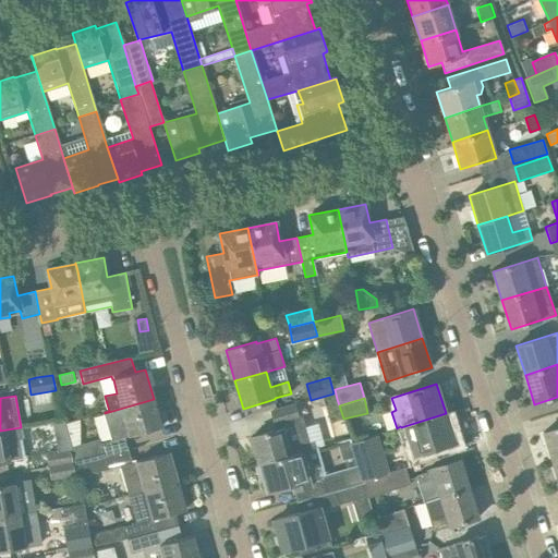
[(154,399),(105,413),(112,441),(101,444),(99,439),(71,447),(73,459),(75,465),(129,450),(125,437),(161,427),(154,399)]
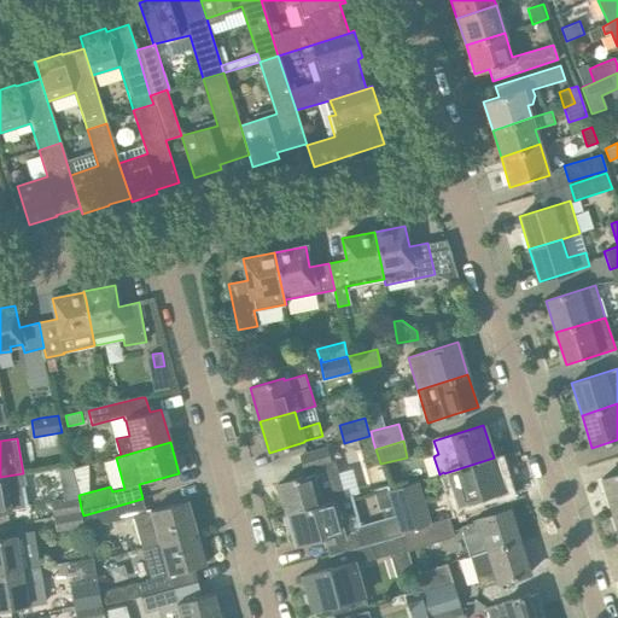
[(278,484),(286,514),(353,496),(353,495),(344,497),(334,461),(332,462),(327,448),(299,456),(305,476),(278,484)]
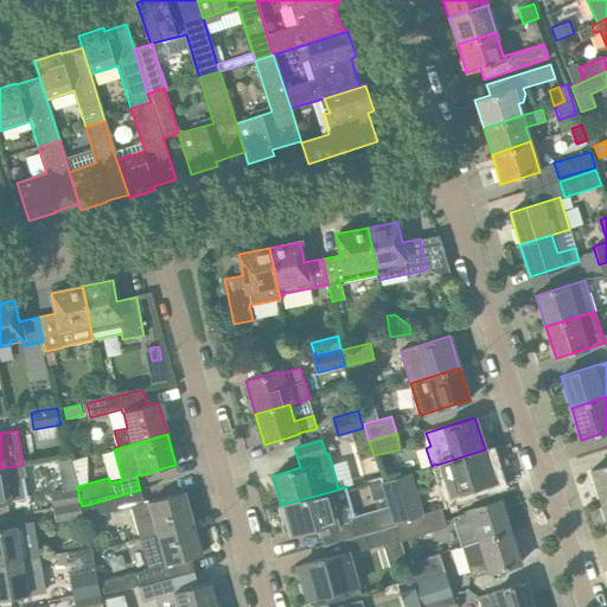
[(494,481),(485,449),(436,465),(446,497),(494,481)]
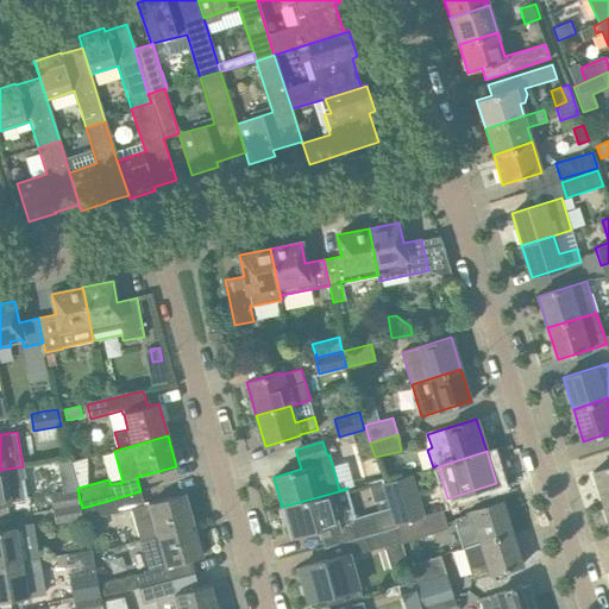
[(381,478),(375,459),(362,463),(366,483),(381,478)]
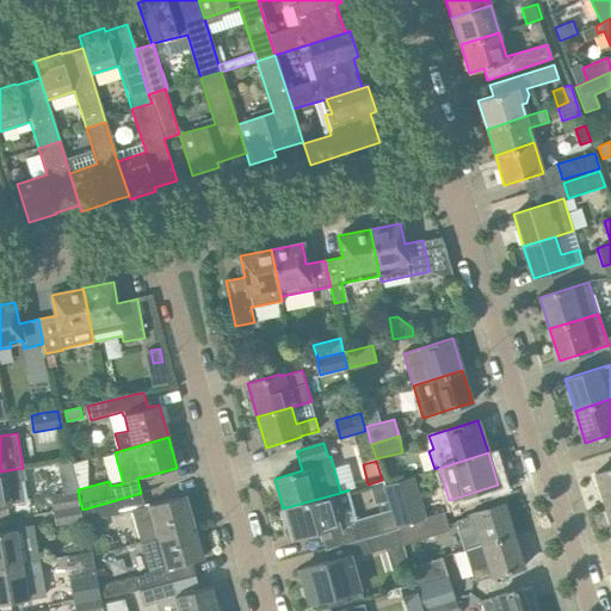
[(25,477),(23,468),(0,471),(0,506),(11,505),(7,488),(25,477)]
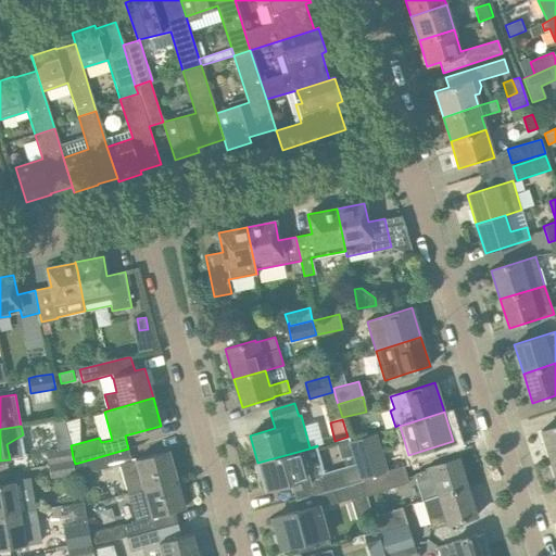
[(551,460),(555,458),(555,426),(541,431),(551,460)]
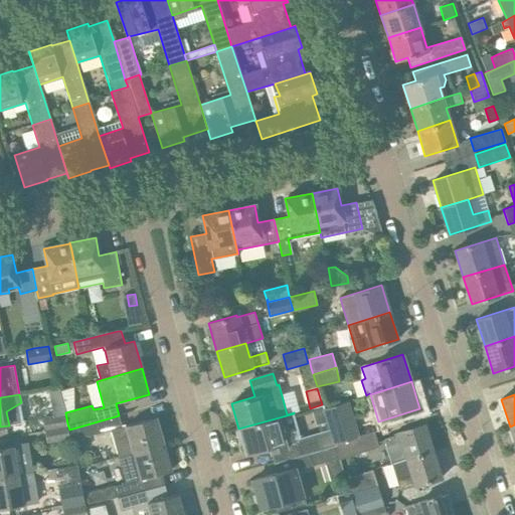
[(327,419),(334,444),(372,432),(358,436),(348,401),(338,404),(324,408),(327,419)]
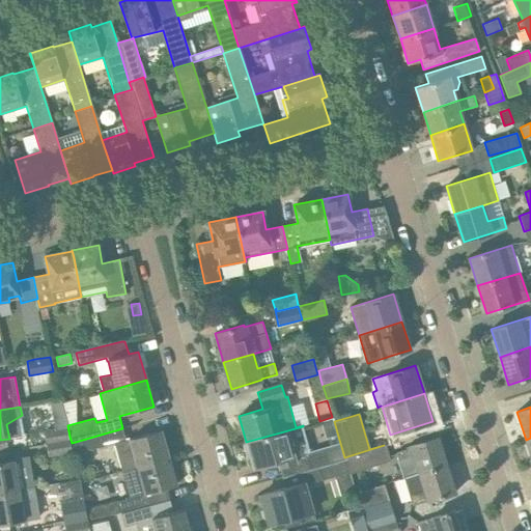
[(43,430),(46,445),(70,441),(66,426),(43,430)]
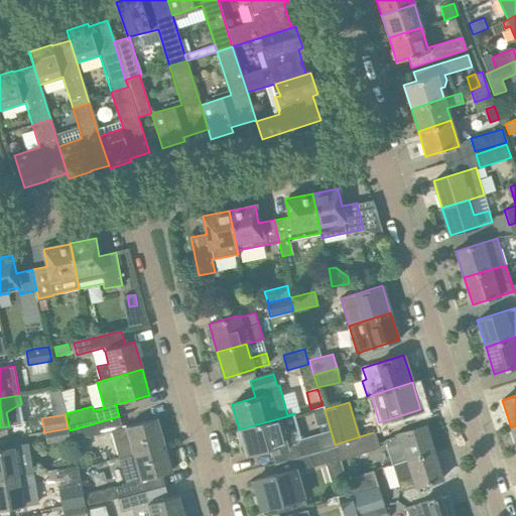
[(336,447),(335,444),(328,420),(331,431),(301,439),(294,414),(239,429),(246,455),(270,447),(274,465),(309,455),(336,447)]
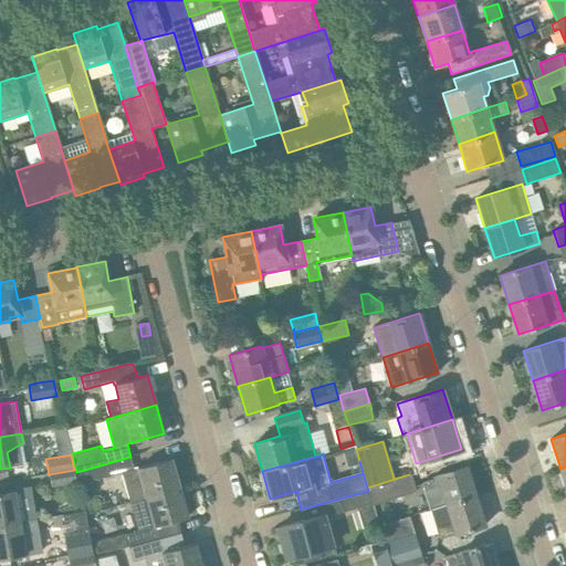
[(134,470),(130,457),(76,472),(80,484),(134,470)]
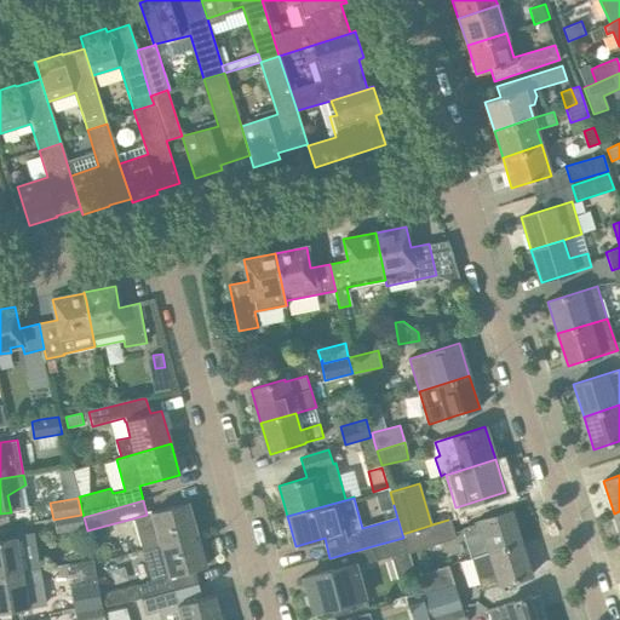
[(160,545),(196,534),(188,503),(151,512),(160,545)]
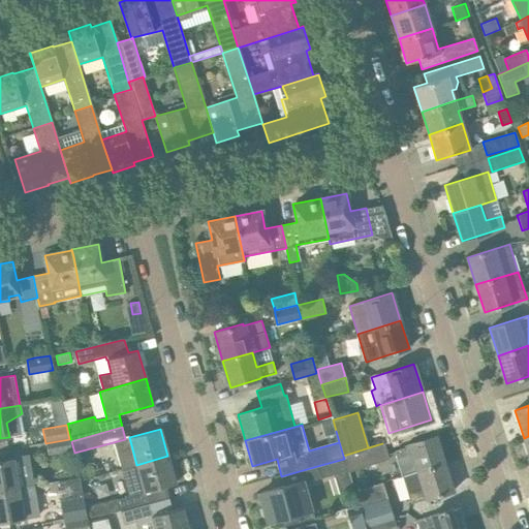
[(393,448),(402,477),(445,464),(436,435),(393,448)]
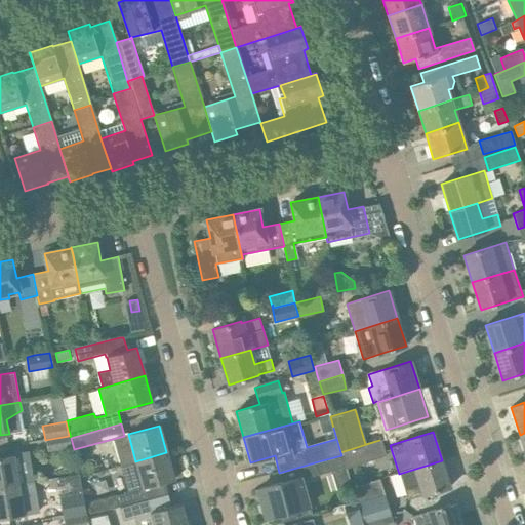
[(69,436),(45,440),(47,452),(71,447),(69,436)]
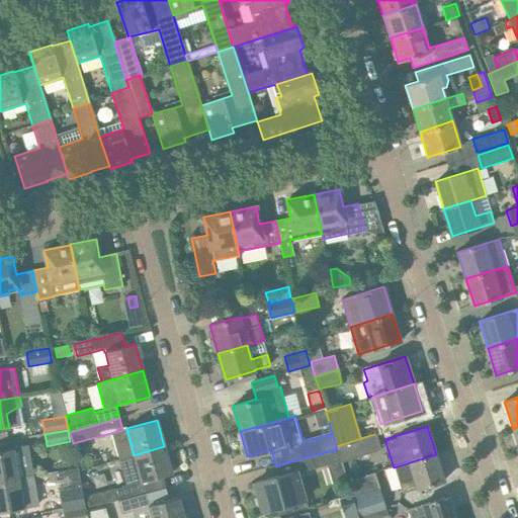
[(336,446),(337,449),(346,478),(341,460),(381,449),(376,433),(374,434),(336,446)]
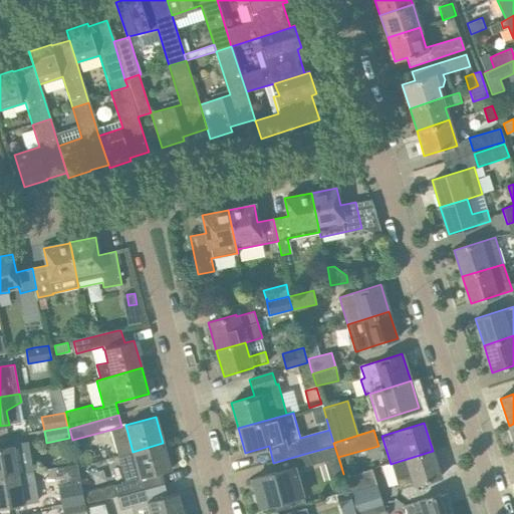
[(113,485),(116,497),(140,491),(164,484),(161,472),(170,470),(163,443),(133,452),(141,478),(113,485)]
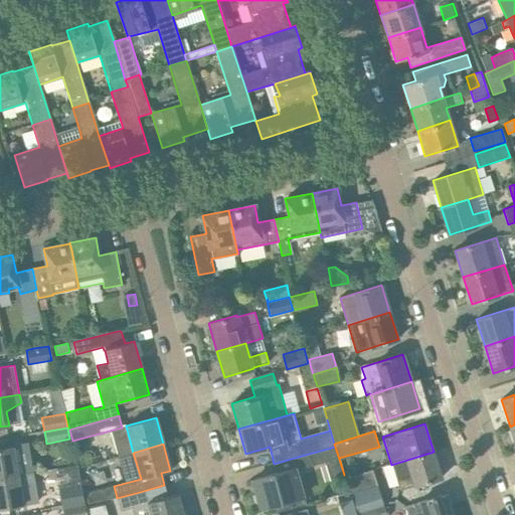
[(0,479),(18,477),(13,447),(0,449),(0,479)]
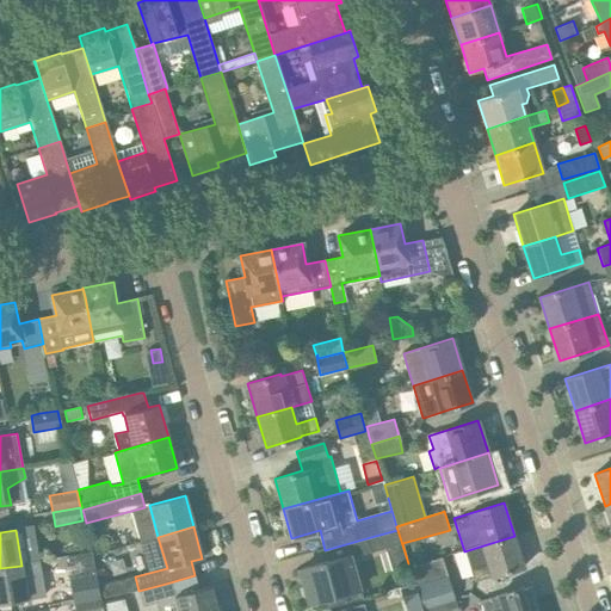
[(408,563),(397,530),(366,538),(370,553),(384,548),(394,579),(412,574),(408,563)]
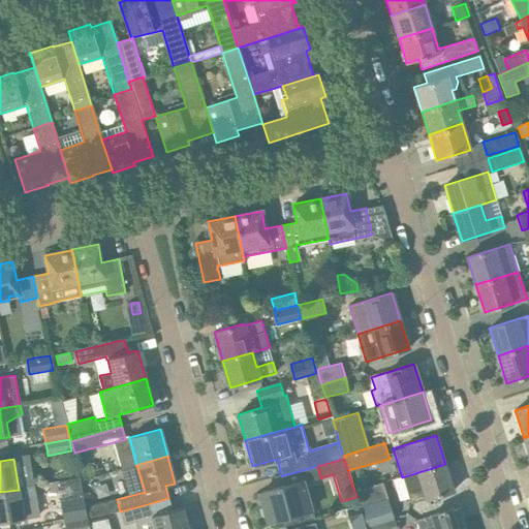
[(445,464),(402,477),(410,504),(454,491),(445,464)]
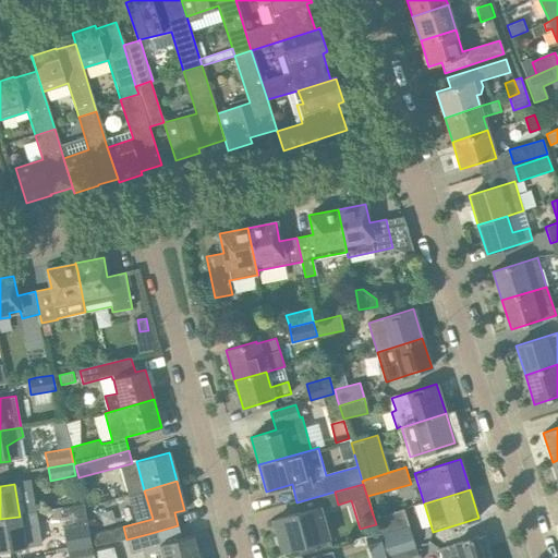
[(319,550),(331,547),(325,522),(324,522),(319,509),(305,513),(304,511),(294,513),(274,520),(282,552),(295,547),(299,556),(319,550)]
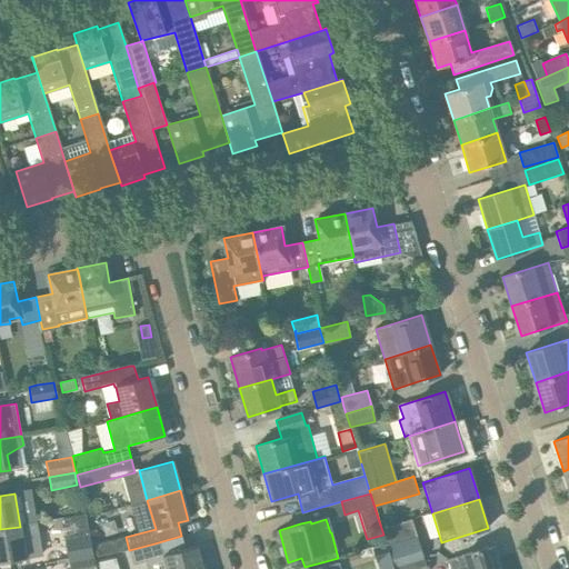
[(36,523),(20,527),(0,529),(0,561),(26,557),(22,542),(38,539),(36,523)]
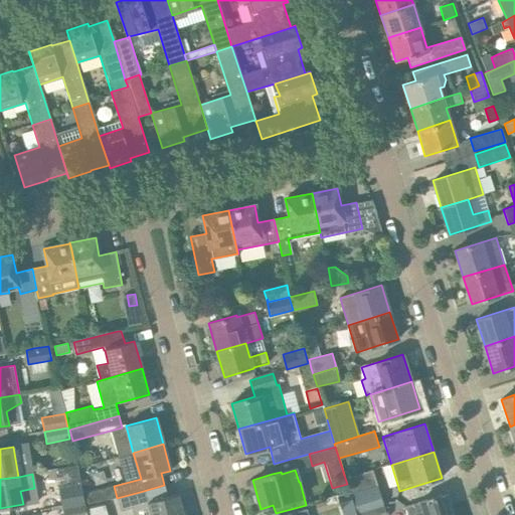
[(348,485),(357,513),(383,504),(379,491),(376,492),(371,478),(348,485)]
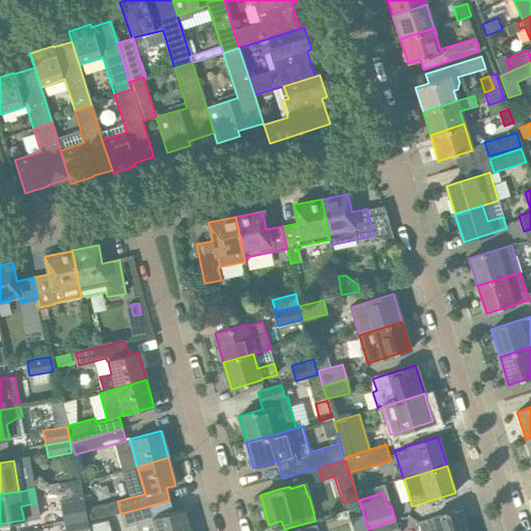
[(88,507),(91,521),(120,513),(116,500),(88,507)]
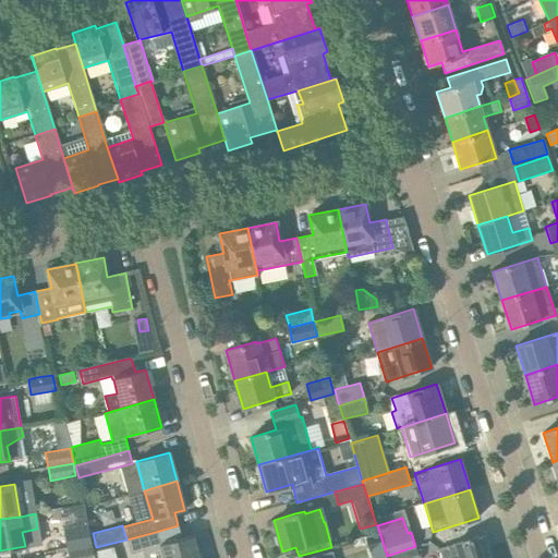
[(152,533),(126,540),(130,553),(155,545),(152,533)]
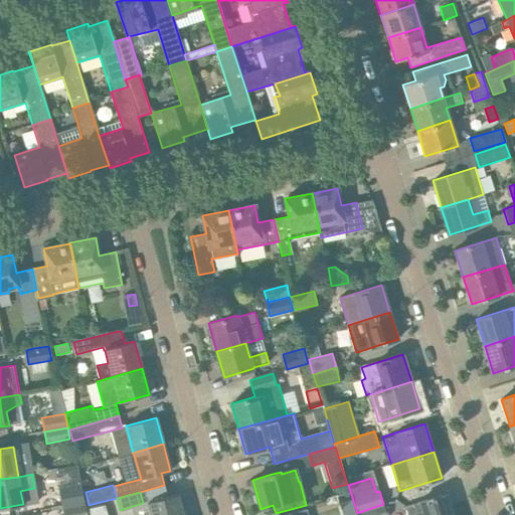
[(350,492),(337,496),(341,509),(353,505),(350,492)]
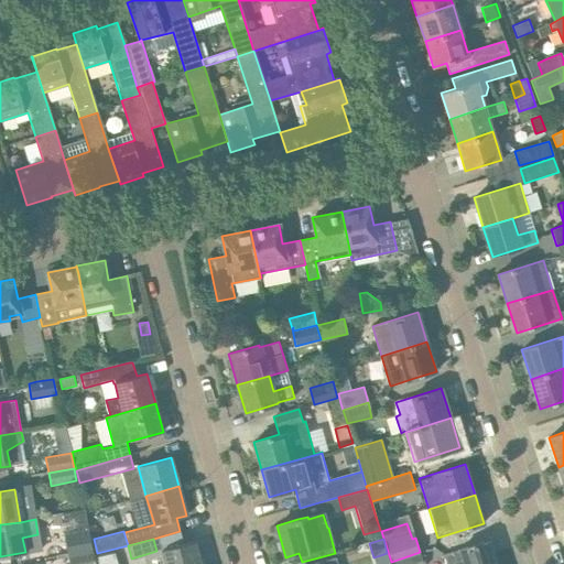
[(66,544),(68,559),(94,554),(91,540),(66,544)]
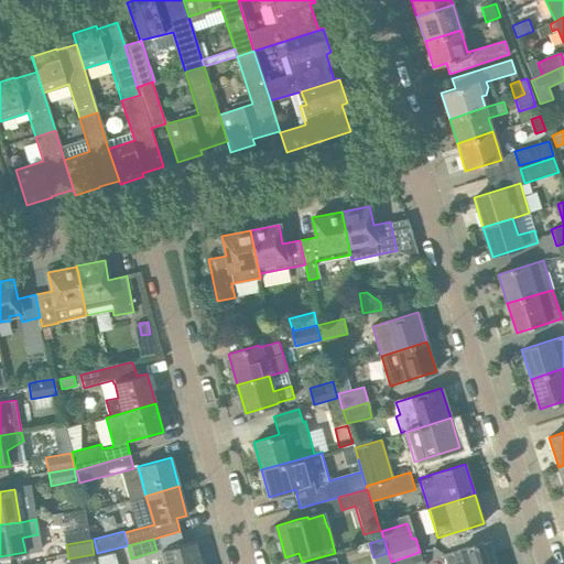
[(443,554),(445,563),(496,563),(489,540),(443,554)]
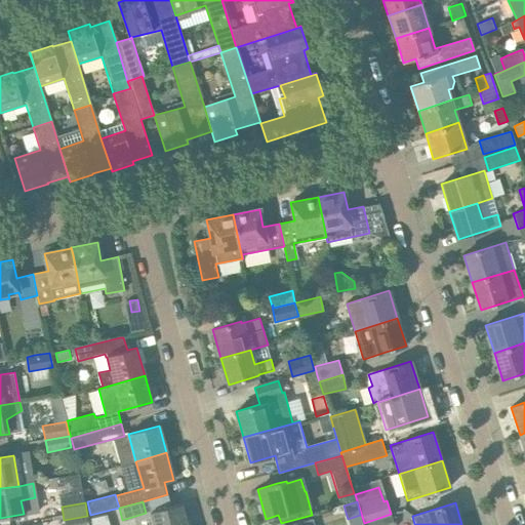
[(151,512),(154,524),(186,524),(180,503),(151,512)]
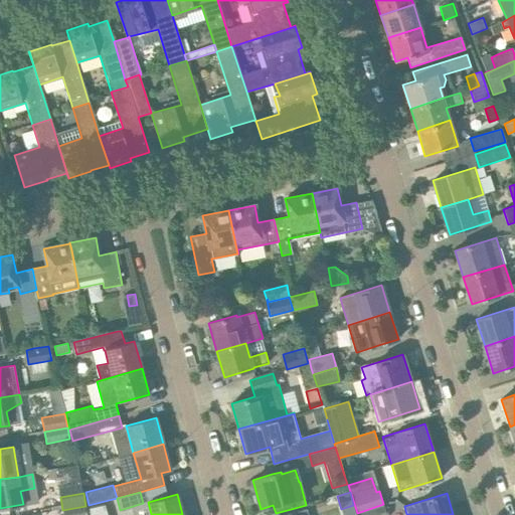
[(306,505),(295,508),(296,514),(319,514),(328,513),(324,500),(306,505)]
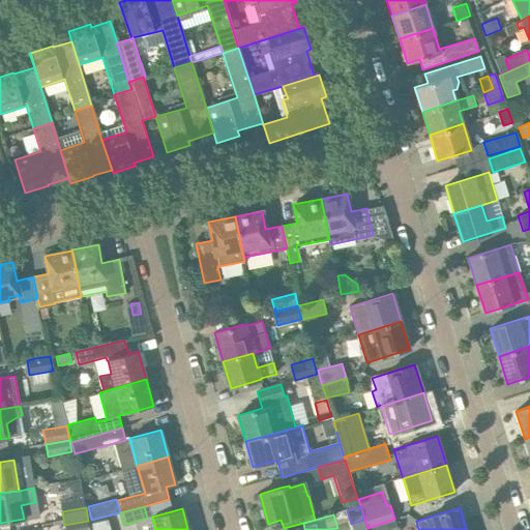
[(108,519),(91,523),(92,529),(109,529),(111,529),(108,519)]
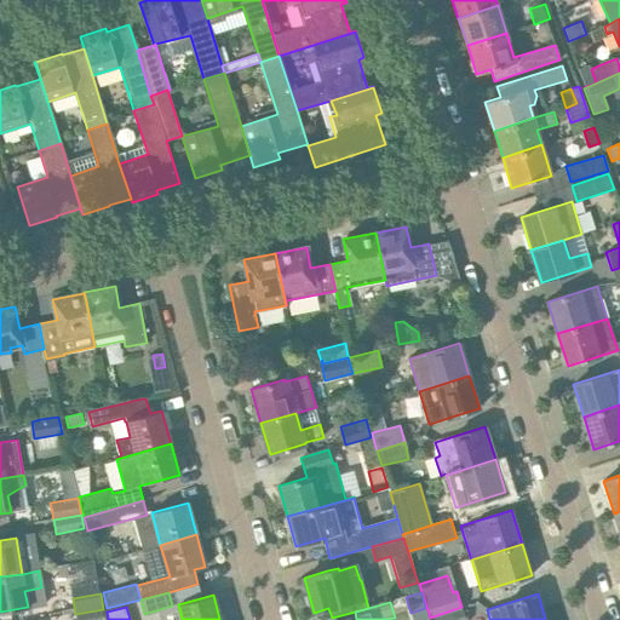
[(465,619),(461,607),(430,618),(430,619),(465,619)]
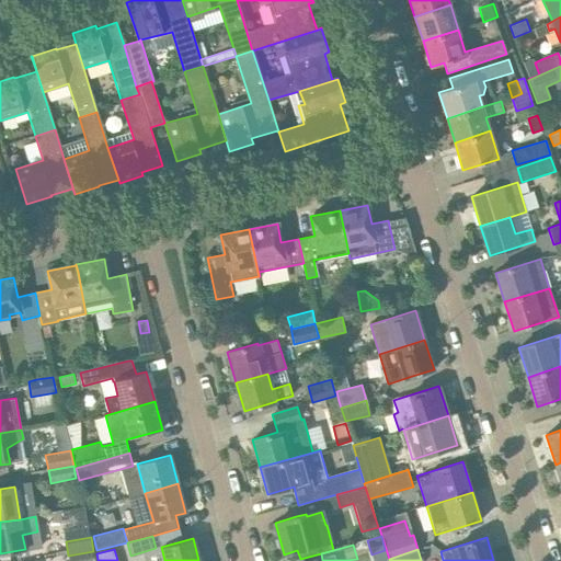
[(94,560),(93,551),(68,556),(69,560),(94,560)]
